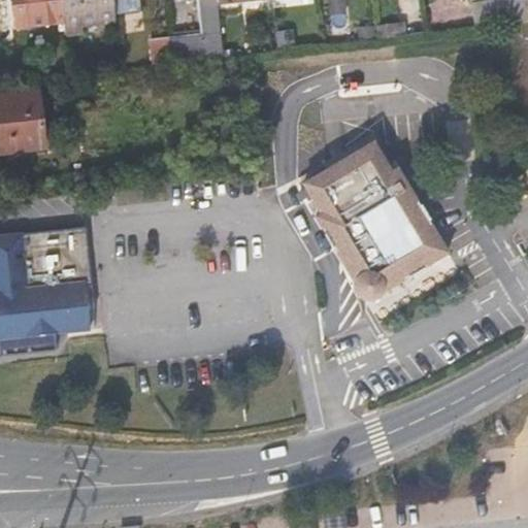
[(11,28),(7,0),(0,0),(0,37),(11,37),(11,28)]
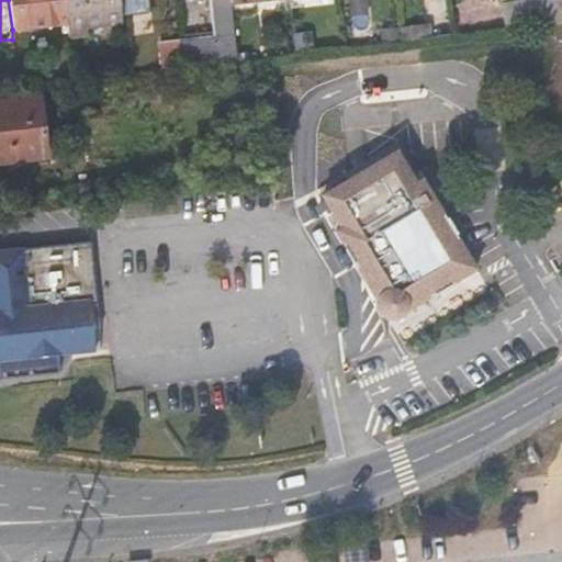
[(8,0),(12,30),(67,23),(64,0),(8,0)]
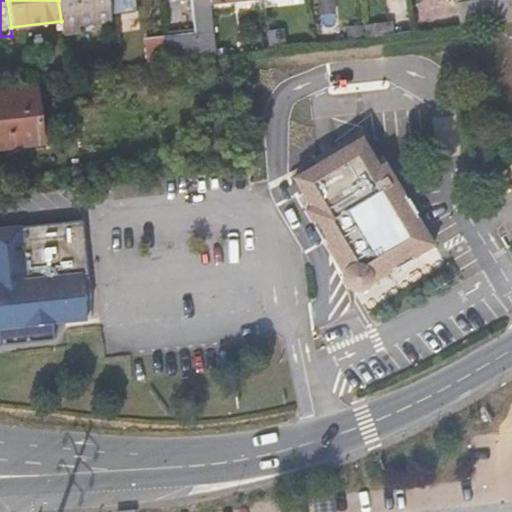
[(111,22),(108,0),(58,0),(61,21),(62,27),(111,22)]
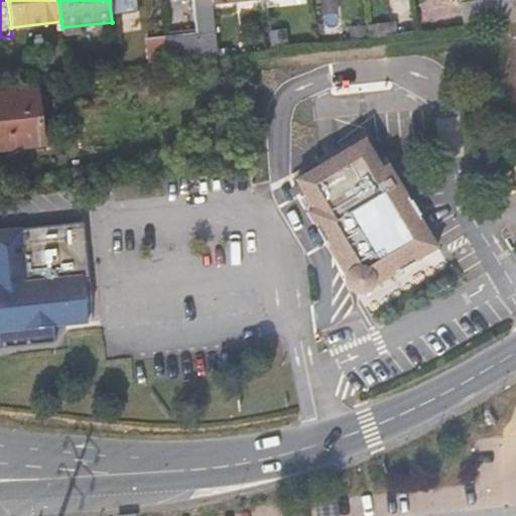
[(166,62),(217,56),(211,2),(211,0),(195,0),(198,33),(164,36),(166,62)]
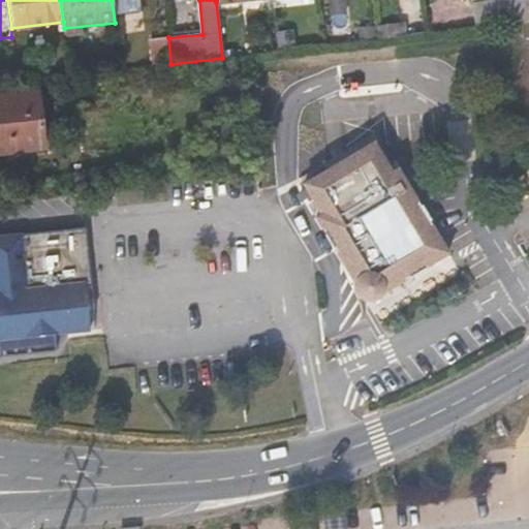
[(344,0),(325,0),(328,14),(345,13),(344,0)]
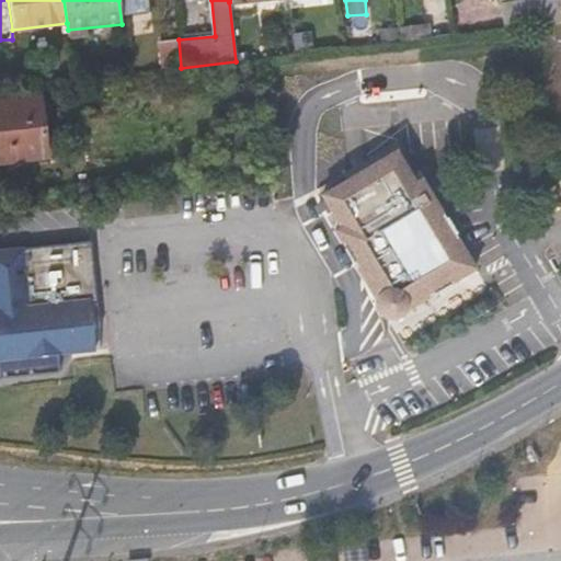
[(501,30),(560,22),(560,14),(559,0),(551,0),(497,7),(501,30)]
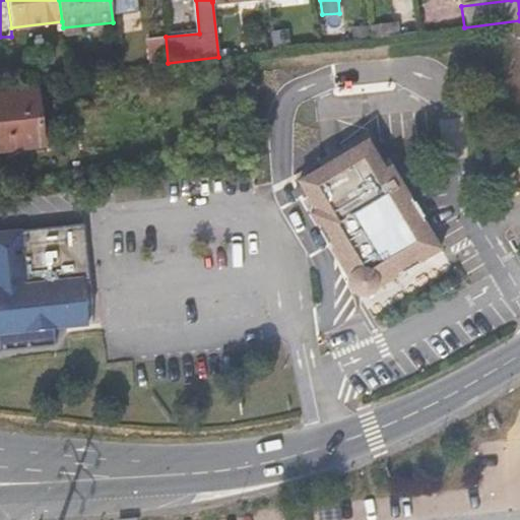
[(371,39),(397,36),(396,22),(369,25),(371,39)]
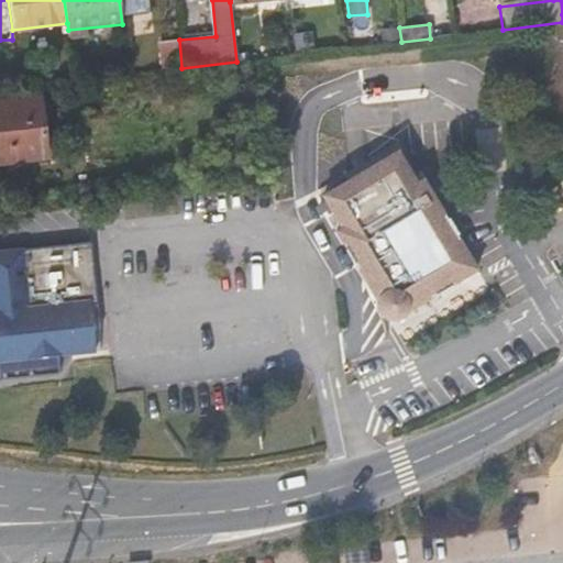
[(399,41),(397,28),(378,30),(379,43),(399,41)]
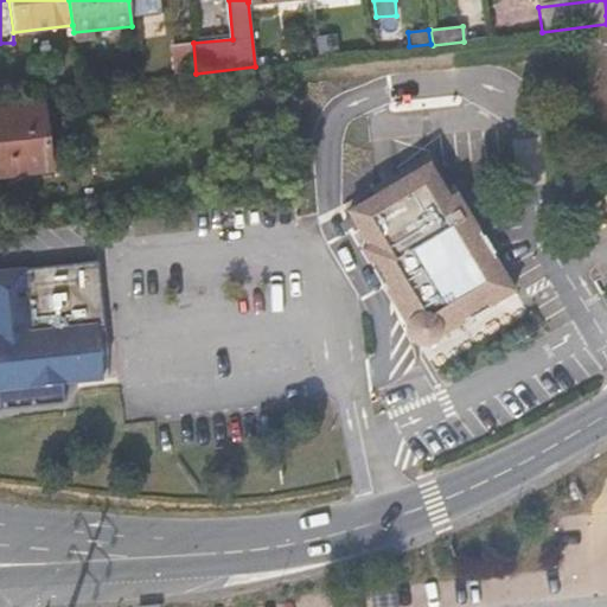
[(338,52),(336,33),(314,36),(317,55),(338,52)]
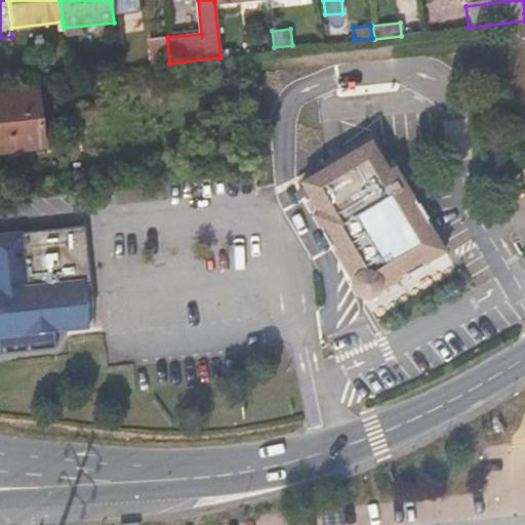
[(149,66),(169,64),(167,37),(146,40),(149,66)]
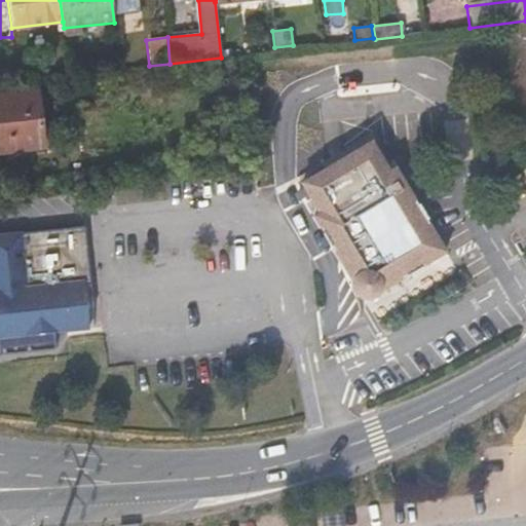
[(6,153),(50,148),(44,91),(0,96),(0,100),(2,117),(0,117),(0,148),(5,148),(6,153)]
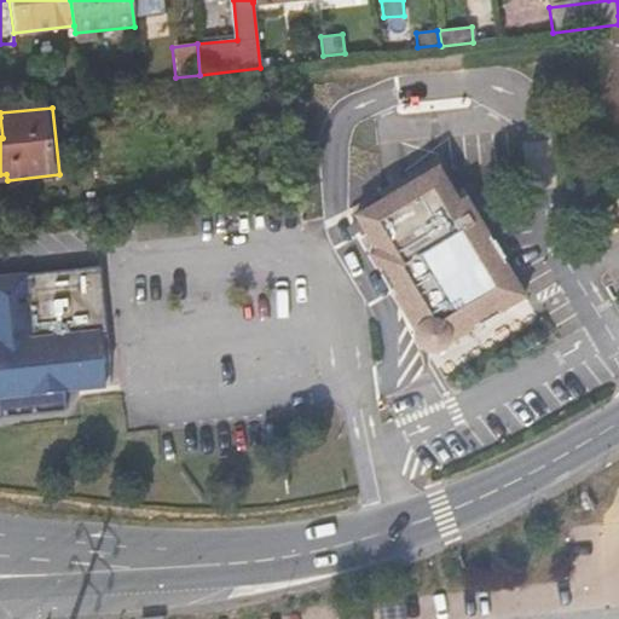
[(447,342),(525,295),(466,197),(460,202),(438,167),(356,215),(376,252),(369,255),(415,330),(414,336),(415,342),(417,347),(422,351),(426,353),(432,353),(435,353),(440,352),(443,350),(446,346),(447,342)]
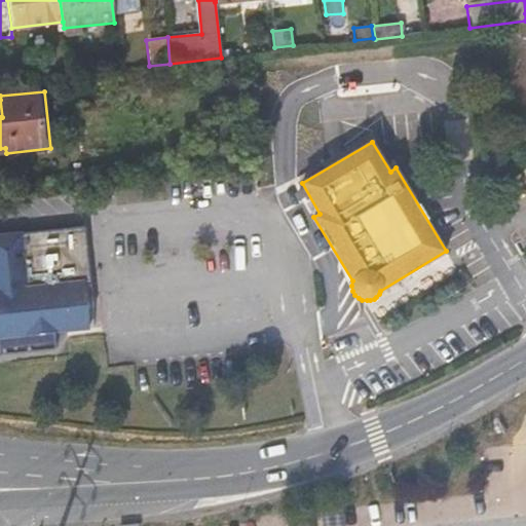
[(0,233),(0,339),(88,329),(83,284),(90,283),(84,226),(0,233)]
